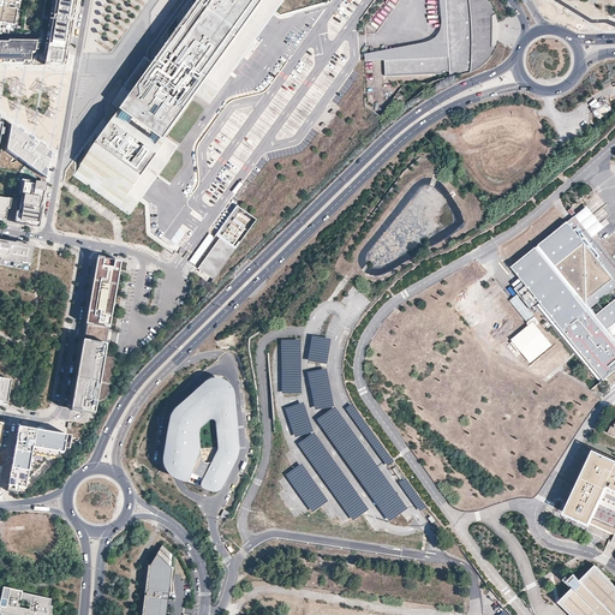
[(21,0),(0,0),(0,31),(16,31),(21,0)]
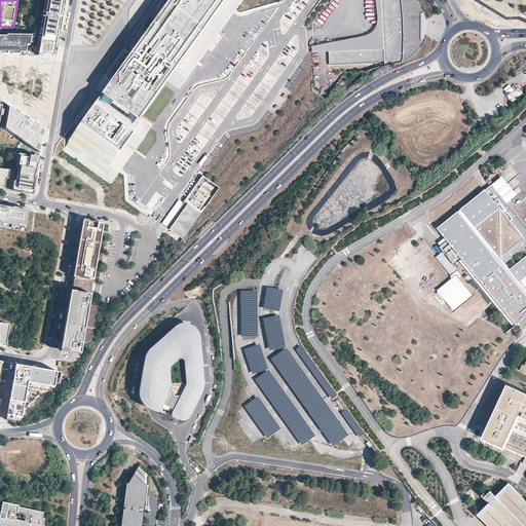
[(39,52),(38,55),(54,55),(59,32),(61,32),(62,27),(63,21),(60,21),(63,0),(47,0),(46,5),(46,8),(45,14),(43,13),(42,17),(44,17),(43,25),(43,29),(41,35),(39,35),(38,39),(41,39),(39,52)]
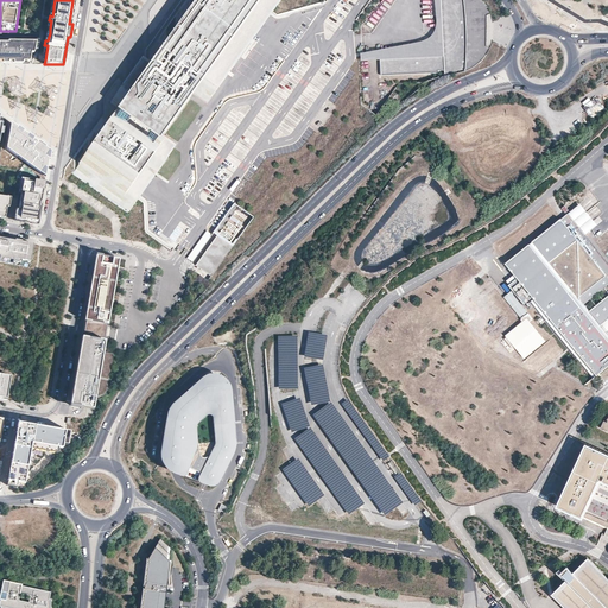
[(280,0),(197,0),(152,63),(156,64),(112,126),(109,124),(74,172),(130,211),(138,200),(134,198),(154,170),(157,172),(165,162),(150,151),(192,92),(208,102),(251,43),(248,40),(273,6),(276,8),(280,0)]
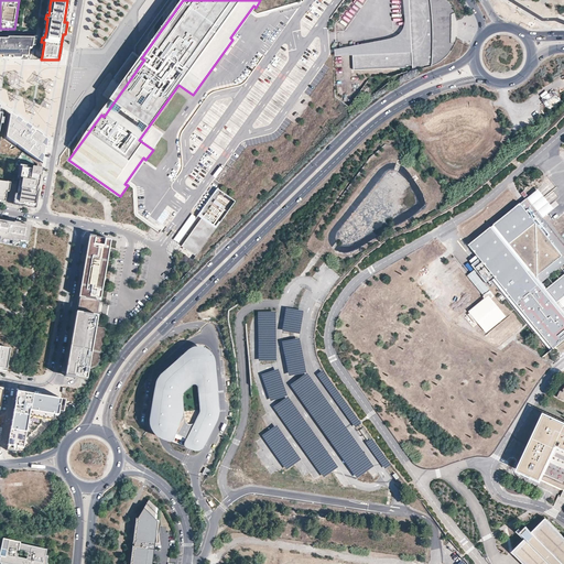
[(455,12),(453,8),(451,3),(447,0),(409,0),(412,44),(413,65),(413,71),(432,66),(436,64),(441,62),(444,58),(448,55),(451,51),(454,46),(456,42),(457,38),(458,32),(458,26),(458,22),(457,21),(457,17),(455,12)]
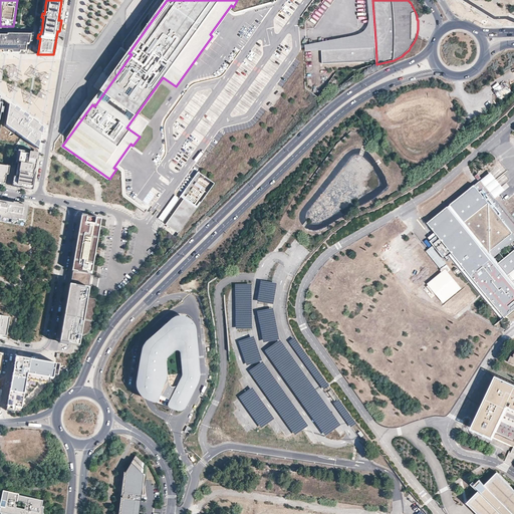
[(212,36),(233,7),(231,5),(210,34),(212,36)]
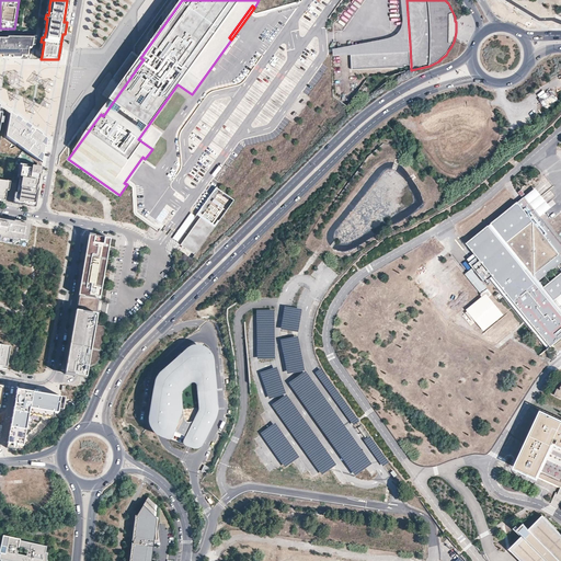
[(401,14),(392,13),(391,29),(400,30),(400,24),(401,24),(401,14)]
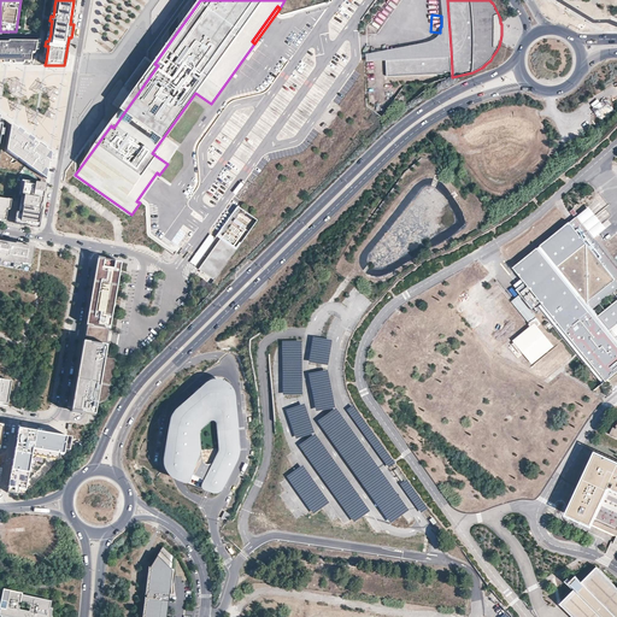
[(36,43),(0,43),(0,64),(10,65),(33,65),(33,64),(36,43)]
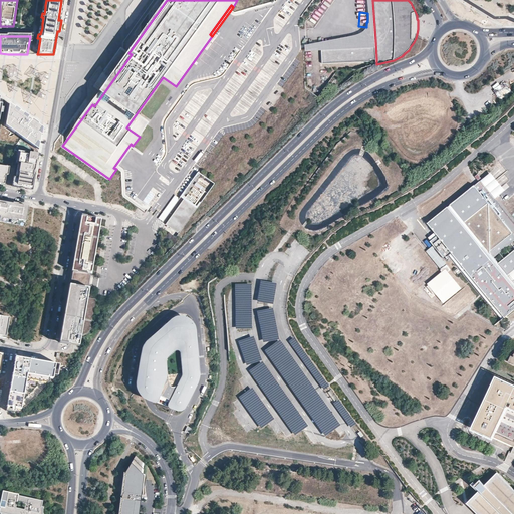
[(376,59),(375,40),(369,40),(369,44),(323,47),(326,52),(327,56),(329,63),(370,61),(370,59),(376,59)]
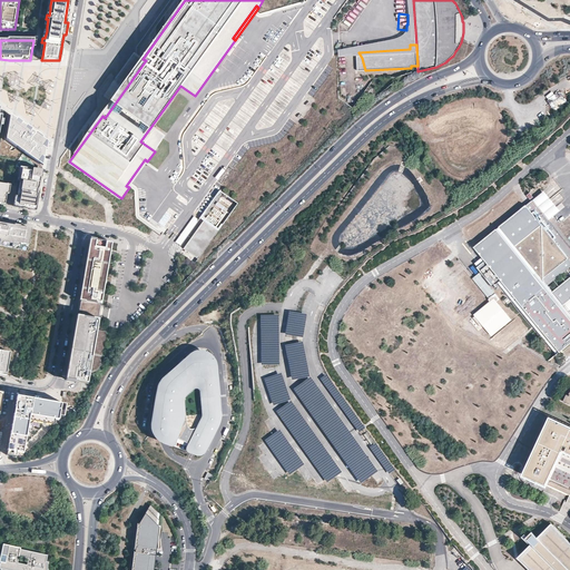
[(143,59),(102,116),(105,118),(146,60),(143,59)]
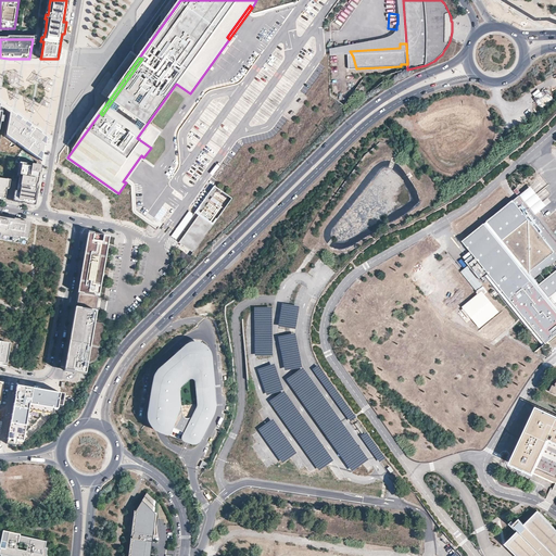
[(151,148),(190,93),(176,84),(137,138),(151,148)]
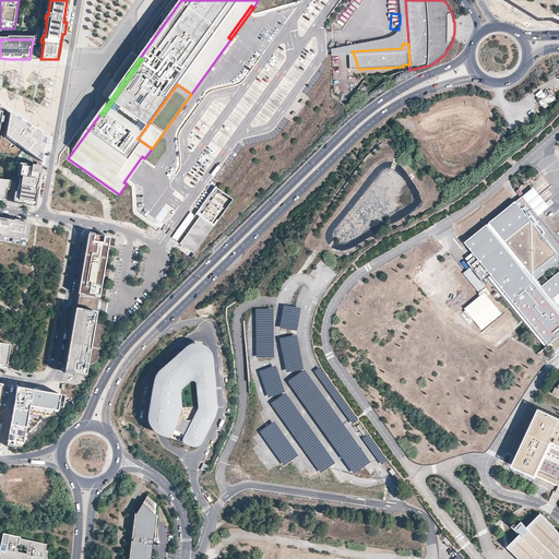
[(547,90),(536,98),(544,108),(555,100),(547,90)]
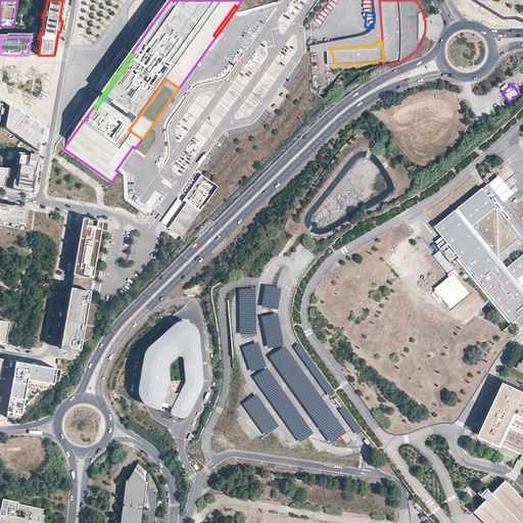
[(12,90),(17,95),(22,90),(17,86),(12,90)]
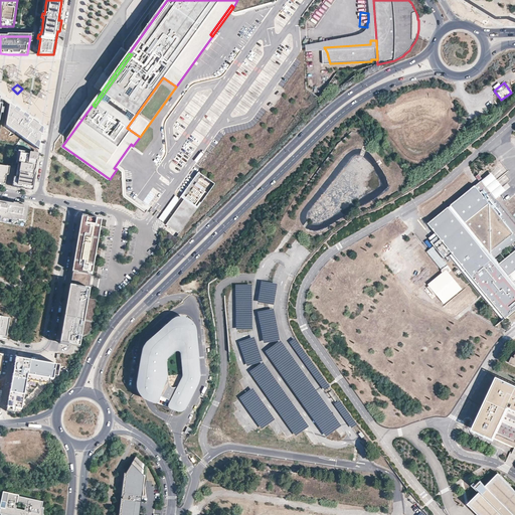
[(45,128),(9,103),(4,127),(40,153),(45,128)]
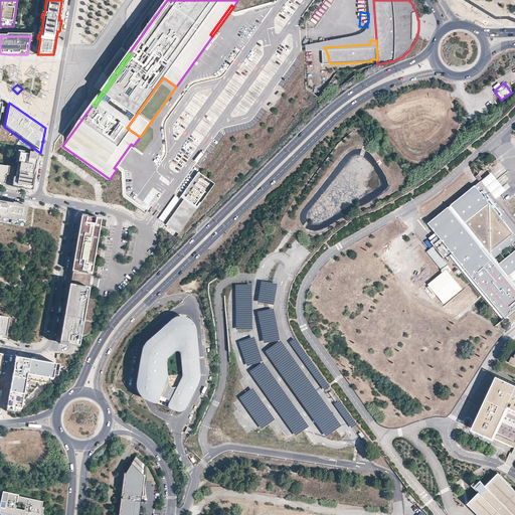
[(39,169),(41,156),(19,152),(13,188),(34,192),(39,169)]
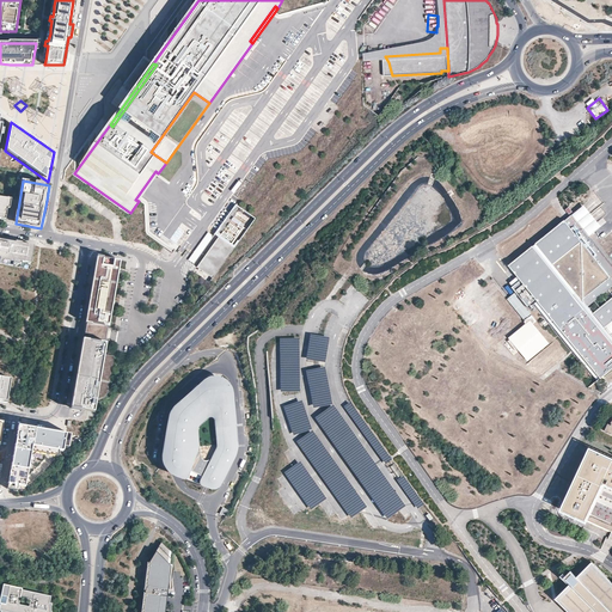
[(214,234),(219,238),(219,236),(234,248),(256,218),(237,204),(214,234)]
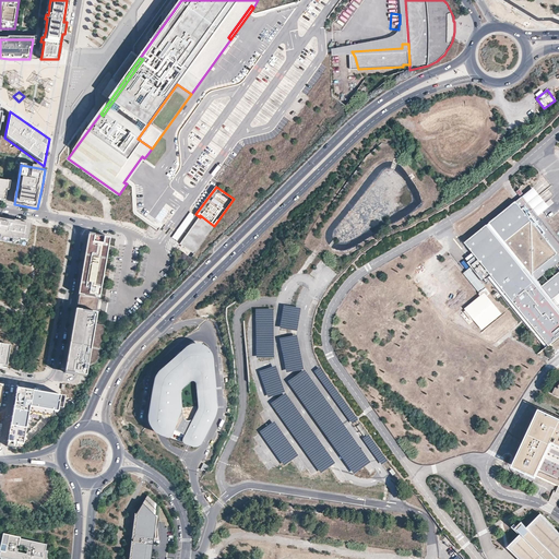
[(533,188),(522,197),(538,216),(549,207),(533,188)]
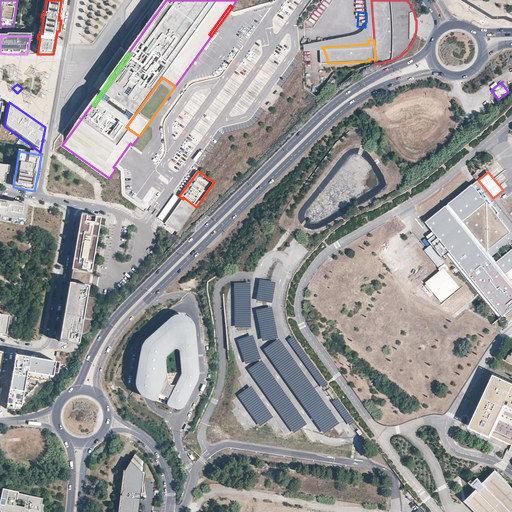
[(459,175),(442,189),(443,191),(451,200),(468,186),(459,175)]
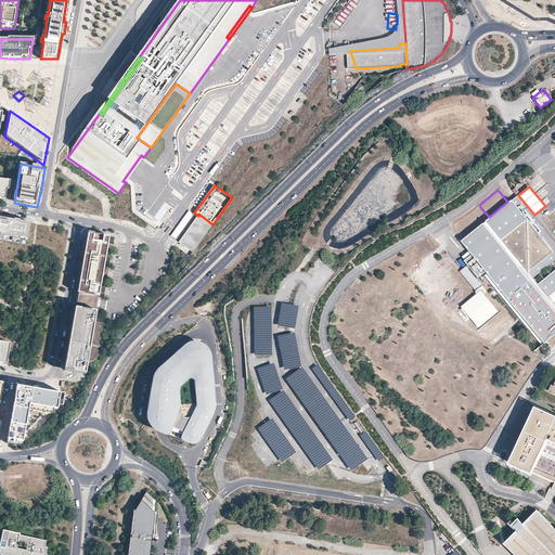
[(483,223),(462,241),(469,250),(473,254),(465,259),(464,260),(479,280),(486,274),(542,345),(554,334),(554,297),(554,296),(554,295),(554,270),(538,284),(532,279),(554,259),(554,240),(534,215),(518,195),(486,221),(483,223)]
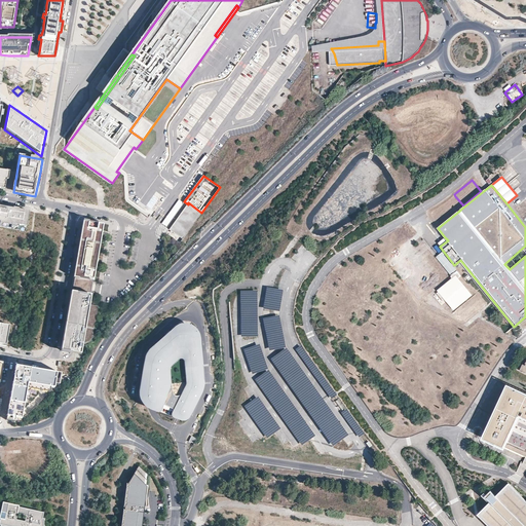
[(463,205),(455,196),(450,201),(457,211),(463,205)]
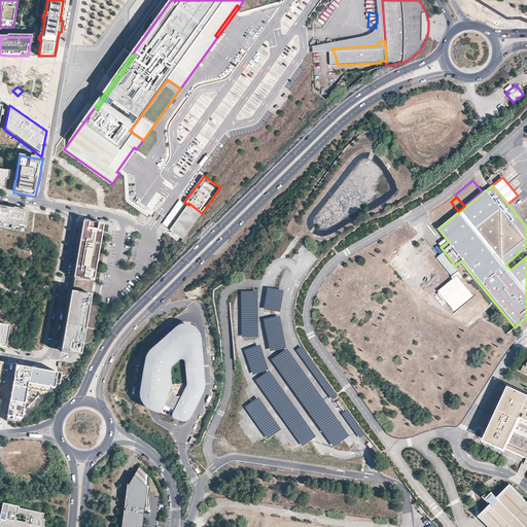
[(441,225),(458,211),(451,202),(449,199),(431,213),(441,225)]
